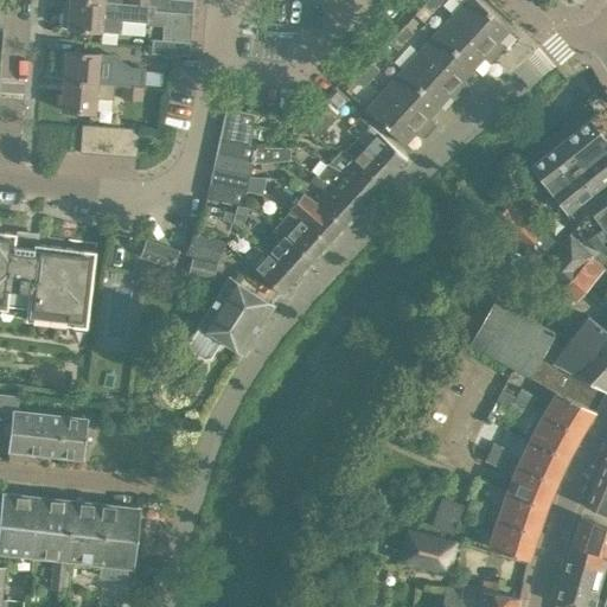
[(147,25),(152,25),(153,11),(154,6),(129,4),(129,2),(121,2),(106,1),(106,2),(80,0),(70,0),(70,11),(64,13),(64,23),(69,26),(68,29),(117,32),(119,19),(146,21),(146,25),(147,25)]
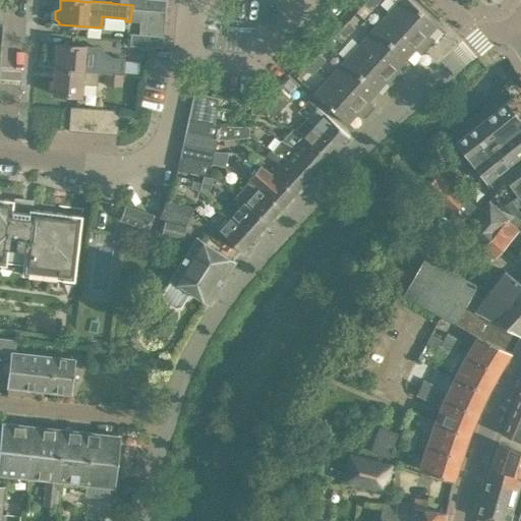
[(132,5),(131,9),(165,11),(165,0),(111,0),(111,2),(111,3),(132,5)]
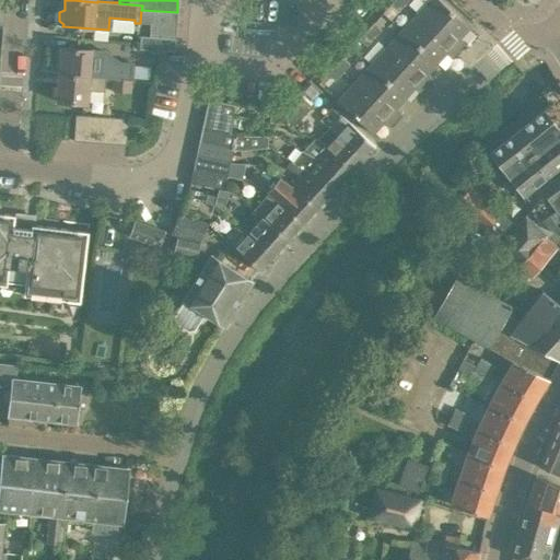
[(405,3),(401,0),(393,0),(391,3),(398,11),(405,3)]
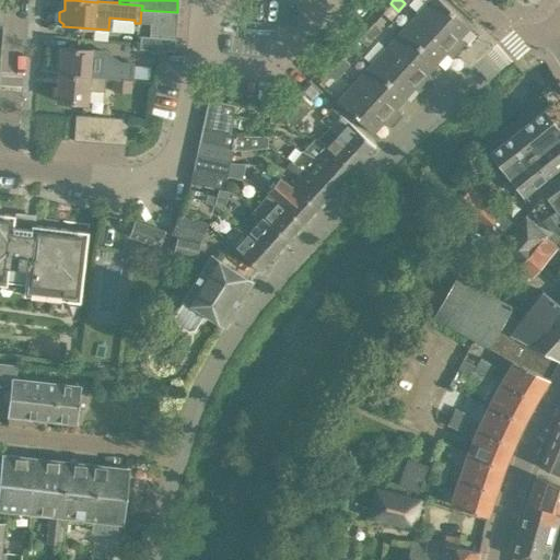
[(429,0),(417,13),(457,50),(463,44),(458,37),(468,27),(438,0),(429,0)]
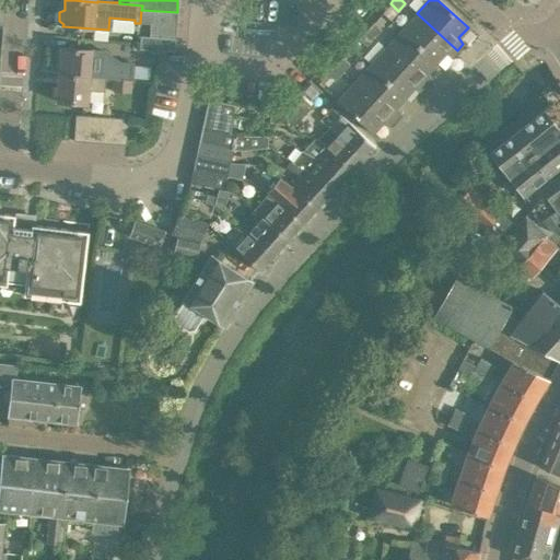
[(175,39),(177,12),(141,10),(140,23),(150,24),(149,36),(149,37),(175,39)]
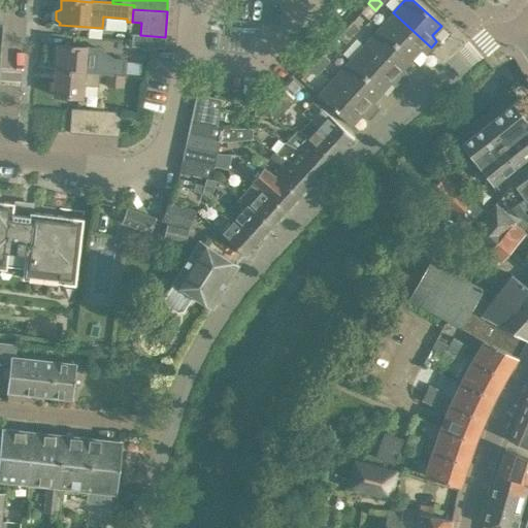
[(426,53),(431,47),(393,12),(378,29),(410,59),(419,50),(426,53)]
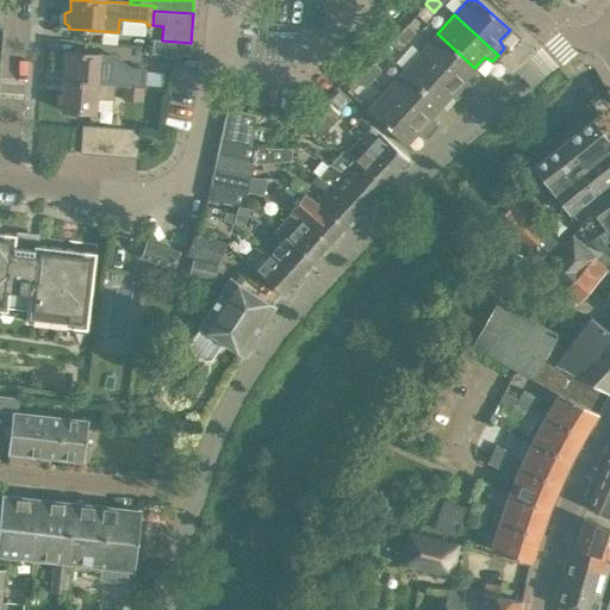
[(398,33),(408,41),(415,32),(406,24),(398,33)]
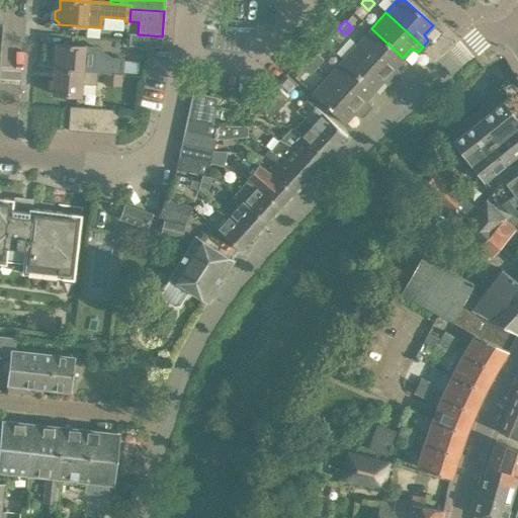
[(346,34),(338,28),(332,35),(339,42),(346,34)]
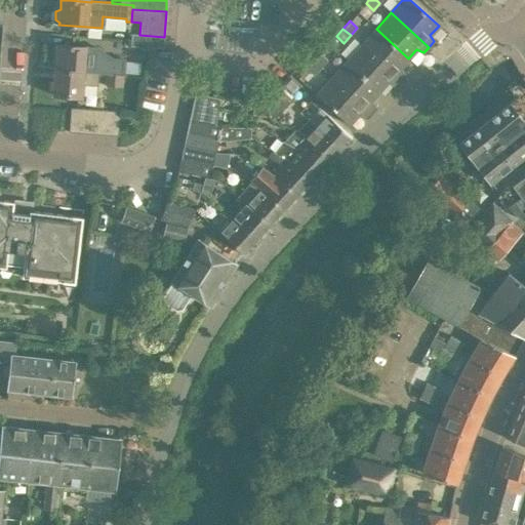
[(401,67),(408,58),(376,29),(361,45),(399,79),(404,74),(401,67)]
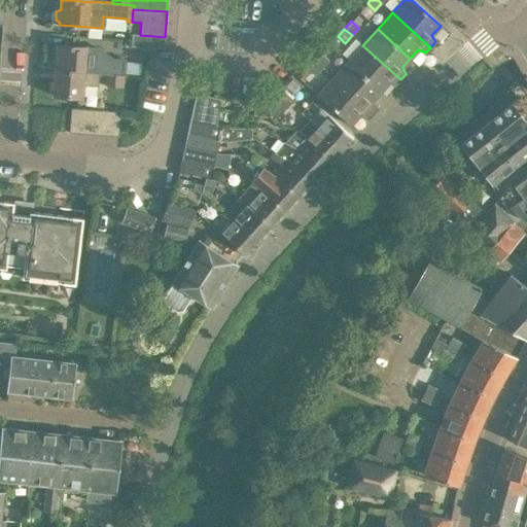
[(140,35),(140,34),(132,34),(131,46),(164,48),(165,37),(140,35)]
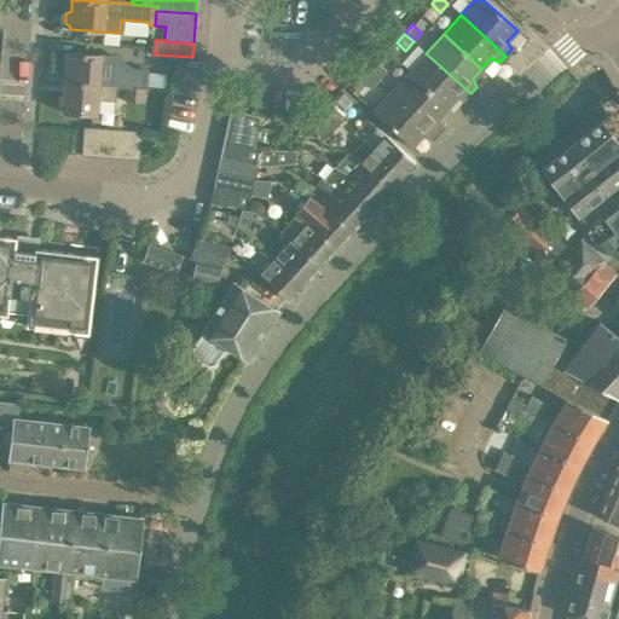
[(65,84),(117,87),(126,87),(145,90),(148,70),(132,69),(115,57),(102,56),(102,55),(68,52),(68,56),(64,55),(63,69),(67,69),(65,84)]
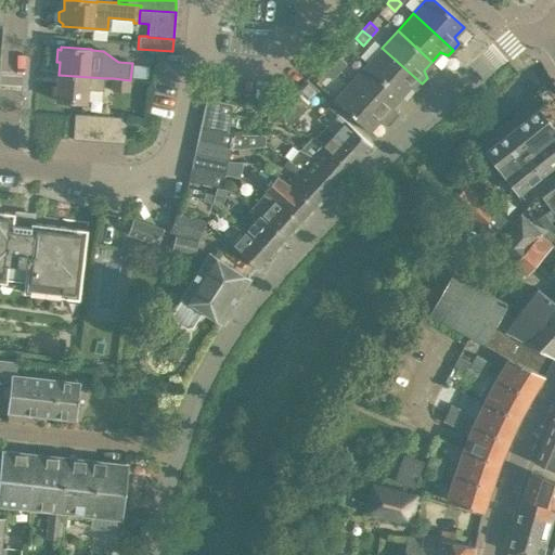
[(416,90),(422,84),(382,48),(366,65),(401,97),(410,87),(416,90)]
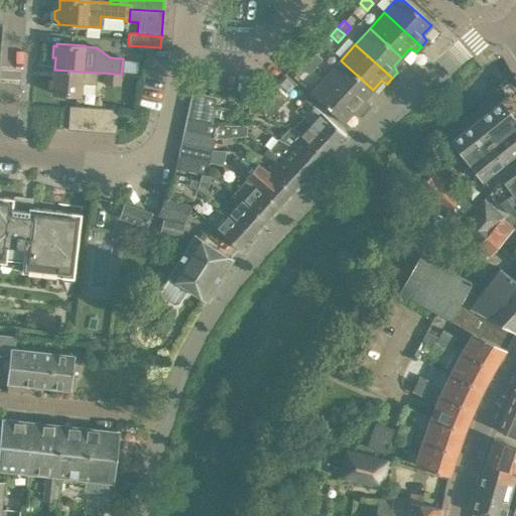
[(308,59),(315,67),(321,59),(314,52),(308,59)]
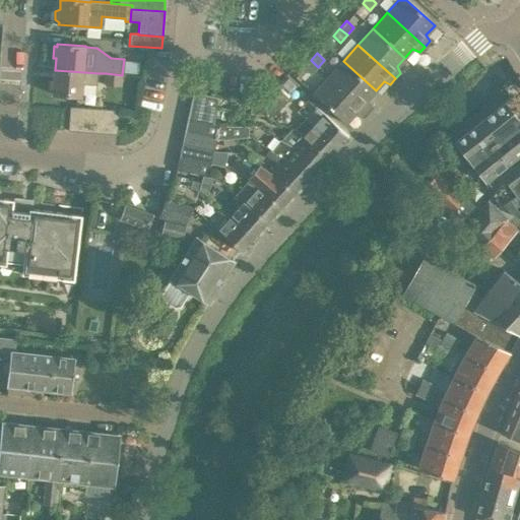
[(318,67),(311,60),(304,68),(311,74),(318,67)]
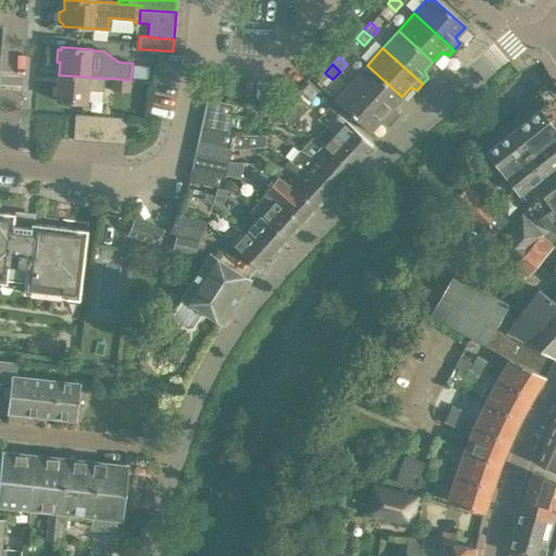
[(393,105),(402,97),(367,65),(351,81),(391,118),(396,113),(393,105)]
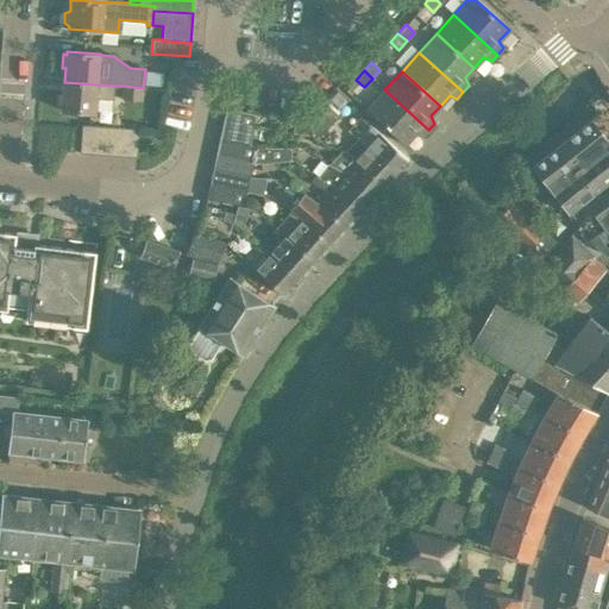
[(115,86),(64,82),(63,111),(96,113),(98,99),(114,101),(115,86)]
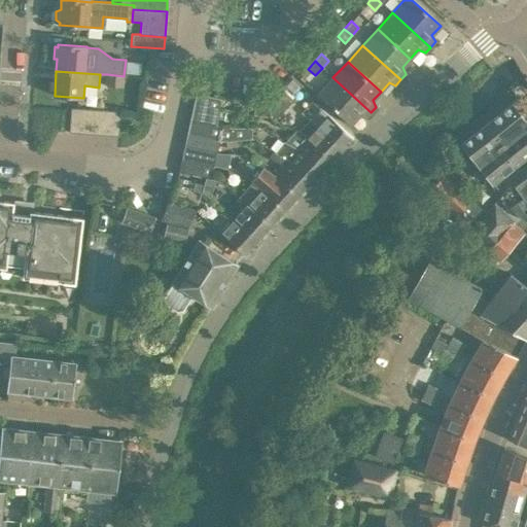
[(124,88),(124,76),(107,74),(107,86),(124,88)]
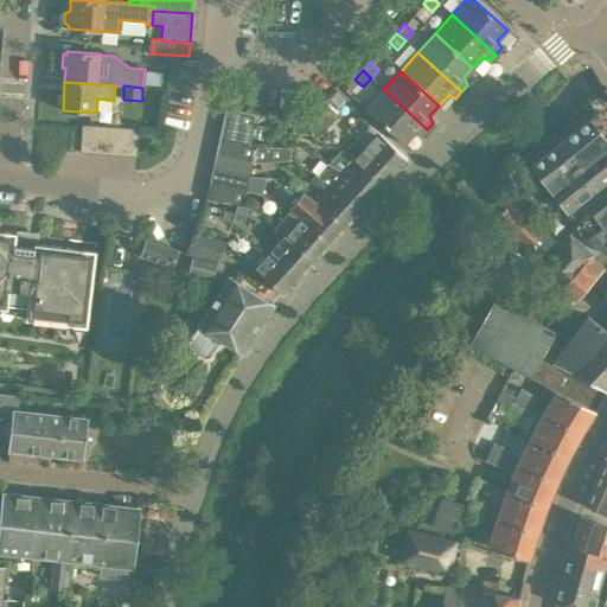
[(427,129),(383,89),(365,109),(403,144),(414,133),(421,136),(427,129)]
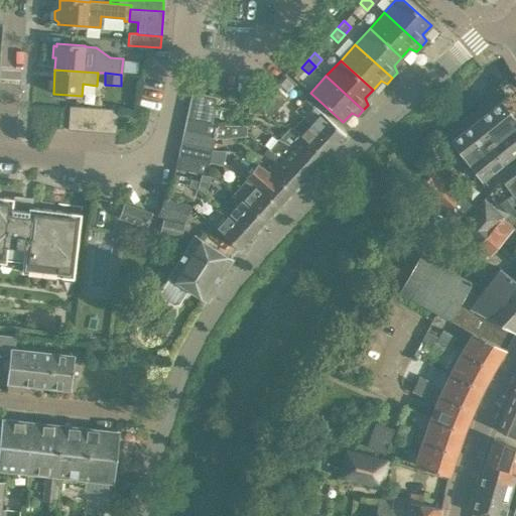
[(185,117),(212,122),(217,97),(191,91),(185,117)]
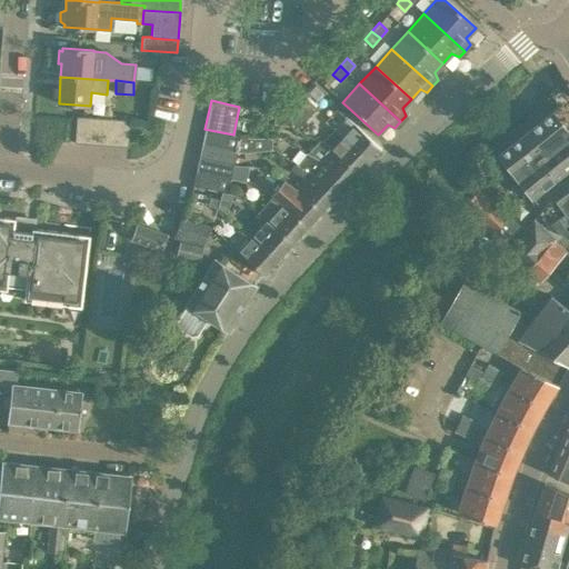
[(298,103),(291,111),(290,126),(297,131),(310,115),(298,103)]
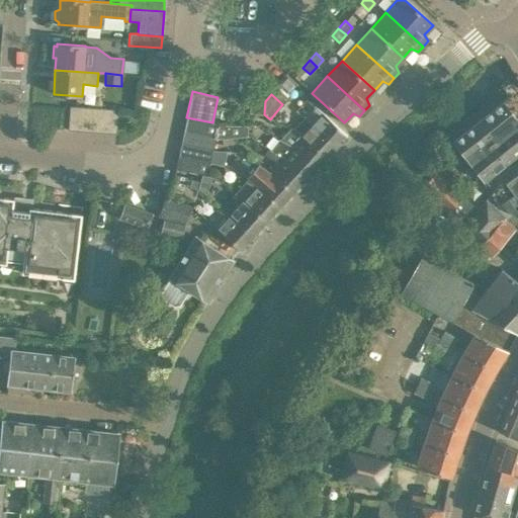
[(517,122),(517,121),(502,102),(452,142),(484,181),(517,154),(517,122)]
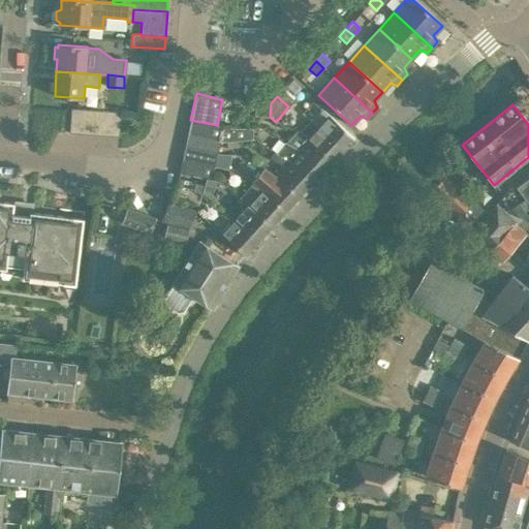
[(69,133),(119,136),(121,112),(71,107),(69,133)]
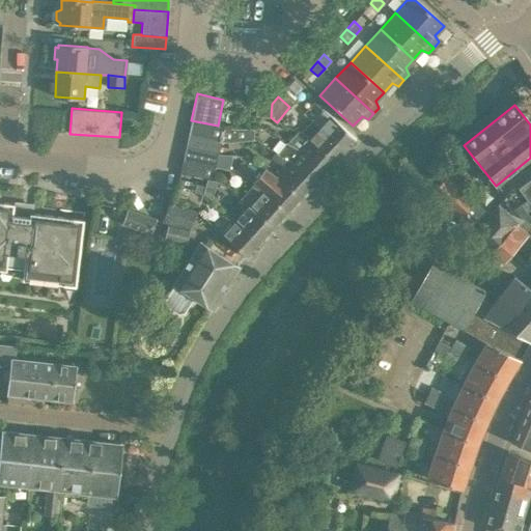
[(318,130),(344,154),(359,137),(333,113),(318,130)]
